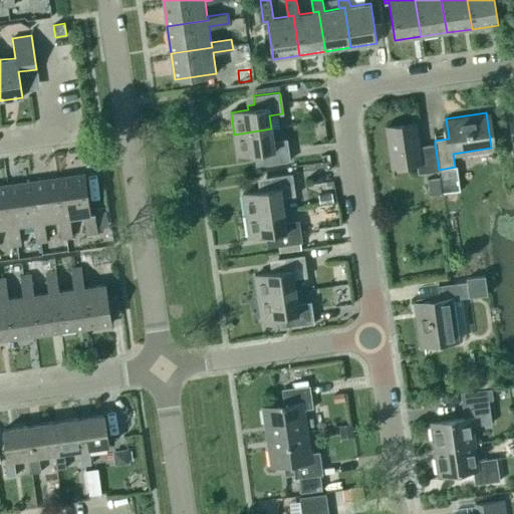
[(439,171),(439,170),(435,145),(419,147),(416,122),(387,127),(393,168),(417,164),(418,174),(439,171)]
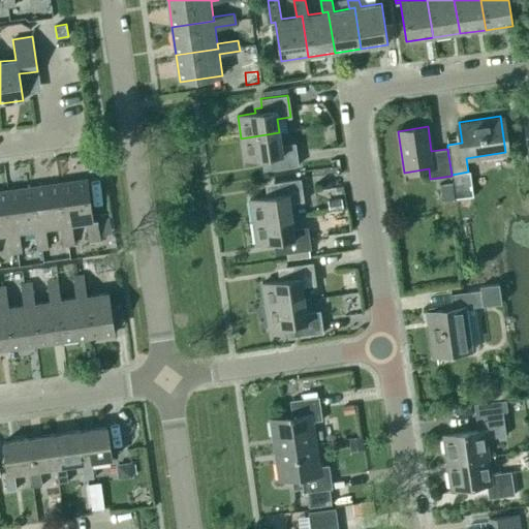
[(298,164),(294,143),(280,145),(279,132),(241,138),(244,159),(261,157),(261,160),(270,159),(271,168),(298,164)]
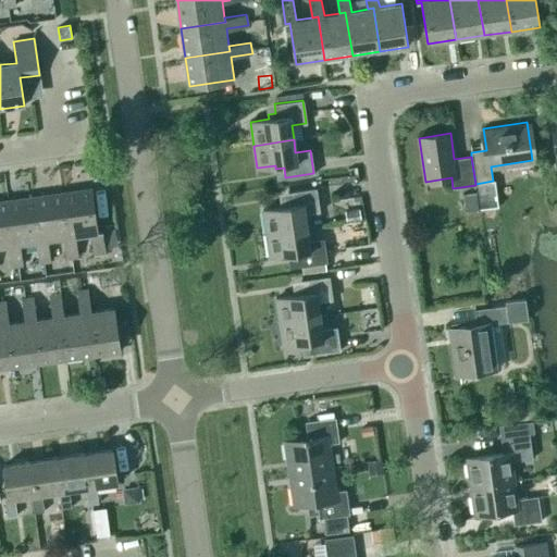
[(475,184),(475,185),(479,209),(496,207),(493,181),(475,184)]
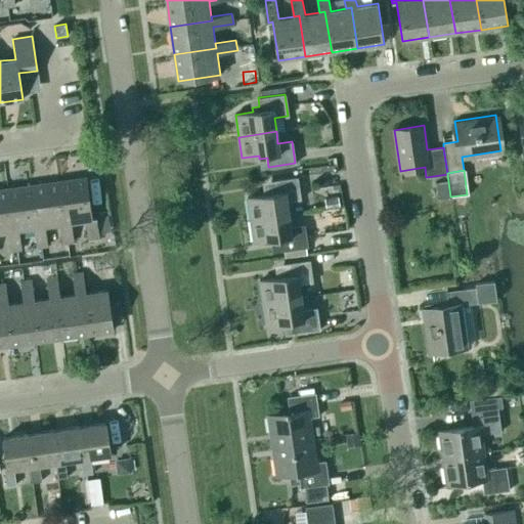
[(271,190),(264,191),(264,194),(248,198),(251,220),(288,214),(286,202),(300,200),(297,177),(270,181),(271,190)]
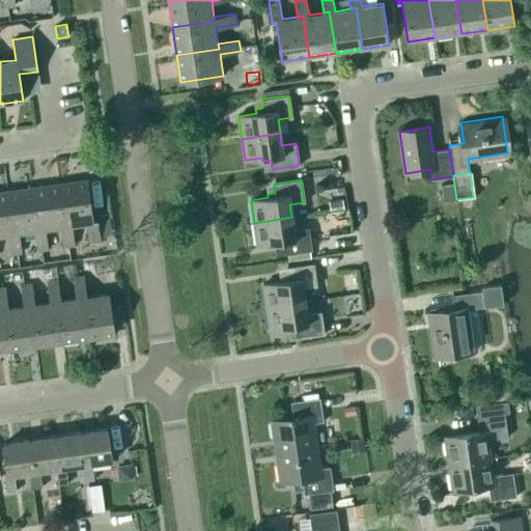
[(60,185),(65,225),(71,224),(87,222),(89,243),(101,242),(98,220),(92,221),(87,180),(60,185)]
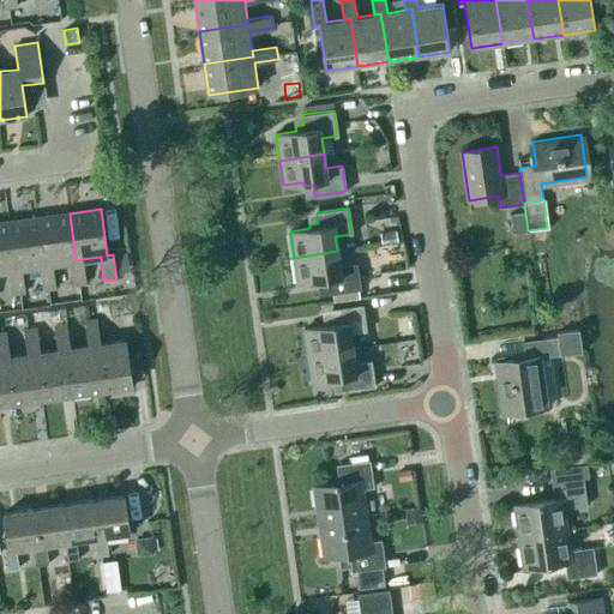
[(512,234),(527,233),(524,211),(510,214),(512,234)]
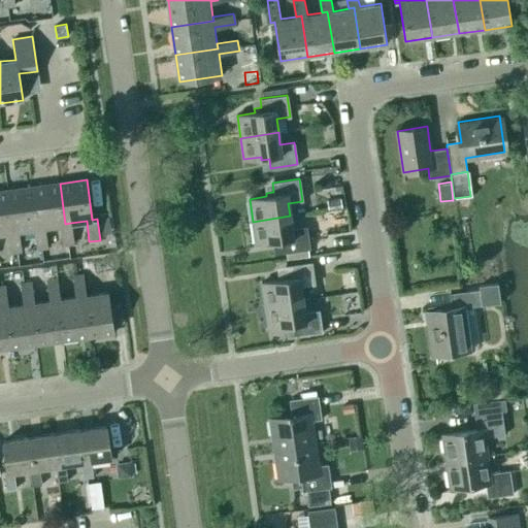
[(73,244),(70,223),(65,224),(60,184),(34,187),(39,228),(44,227),(60,225),(63,245),(73,244)]
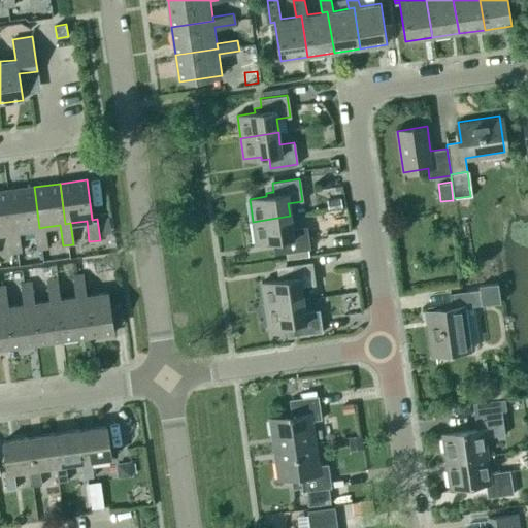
[(47,248),(44,227),(39,228),(34,187),(7,191),(13,231),(19,230),(34,228),(37,250),(47,248)]
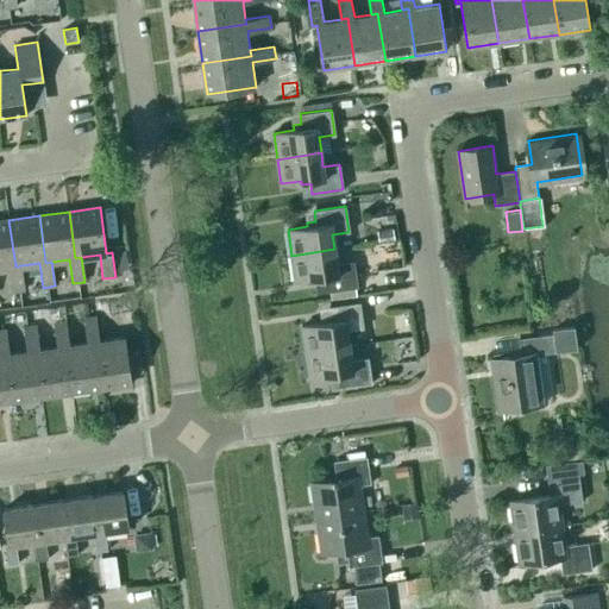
[(12,292),(25,289),(22,265),(16,267),(8,220),(0,220),(0,268),(10,268),(12,292)]
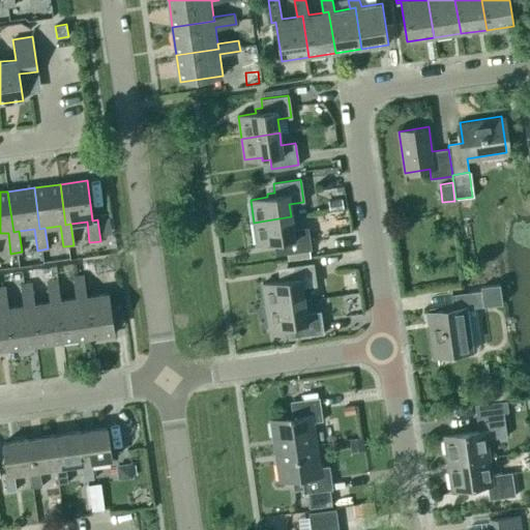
[(342,200),(328,202),(329,211),(344,209),(342,200)]
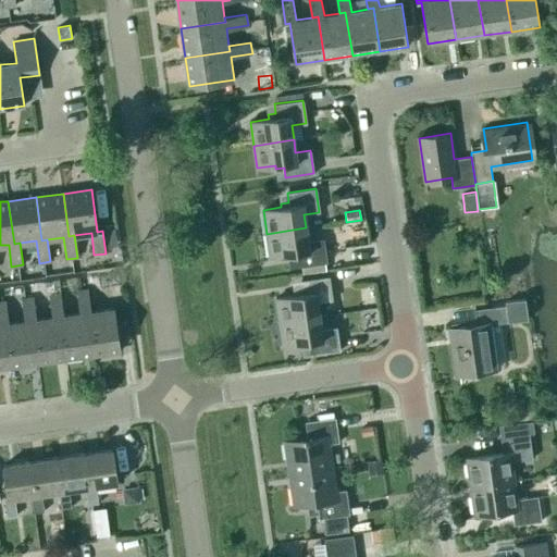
[(297,257),(298,265),(301,265),(323,262),(325,262),(326,261),(323,239),(308,242),(306,227),(267,234),(270,257),(288,255),(288,258),(297,257)]
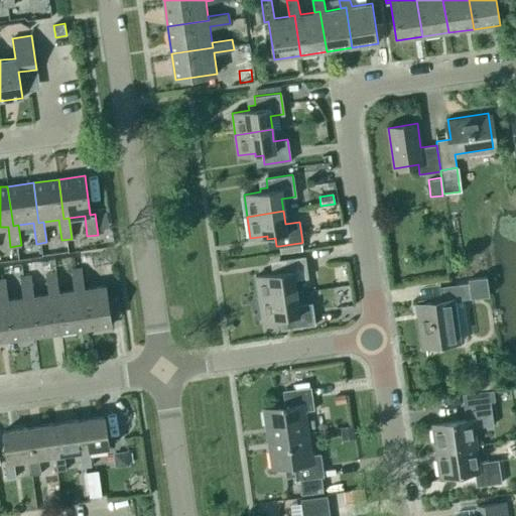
[(299,243),(279,246),(280,253),(280,254),(302,251),(302,249),(301,243),(299,243)]
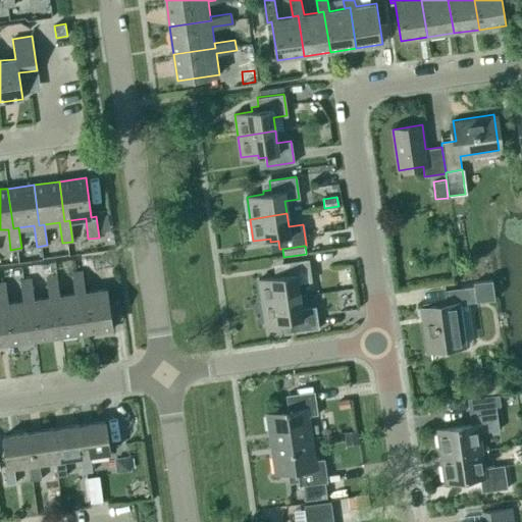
[(282,272),(275,274),(275,276),(259,279),(262,302),(299,296),(297,284),(311,281),(307,259),(281,263),(282,272)]
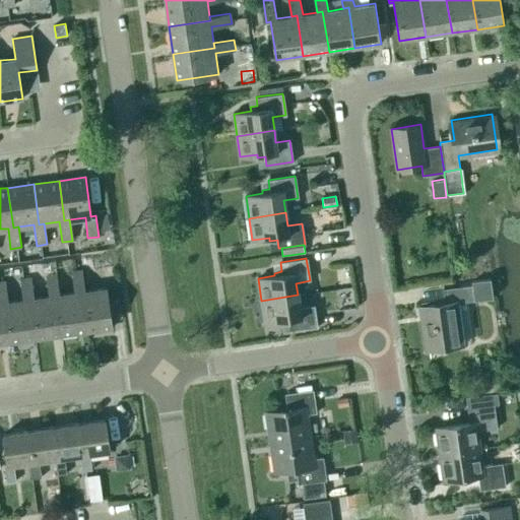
[(82,271),(72,272),(75,293),(80,291),(85,332),(112,328),(107,288),(85,291),(82,271)]
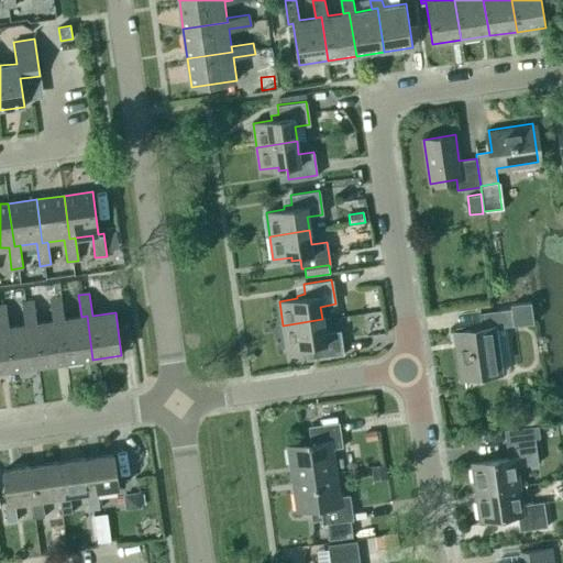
[(87,316),(81,317),(64,319),(62,298),(51,299),(53,321),(59,320),(65,363),(92,360),(87,316)]
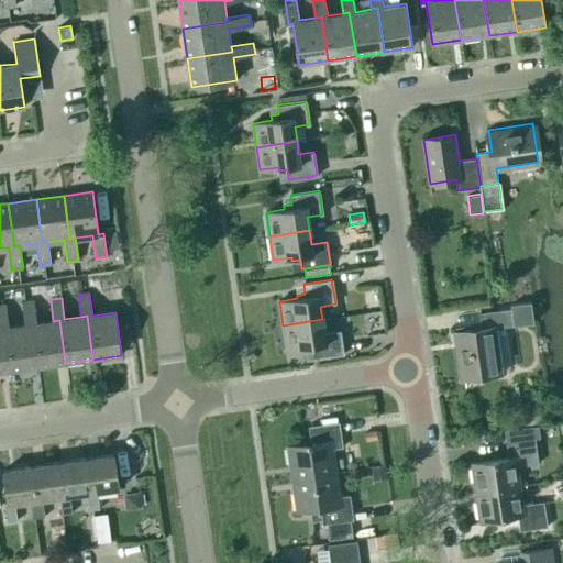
[(514,324),(530,322),(528,310),(534,309),(532,300),(510,304),(511,309),(481,313),(482,329),(452,333),(459,378),(501,373),(496,329),(515,327),(514,324)]
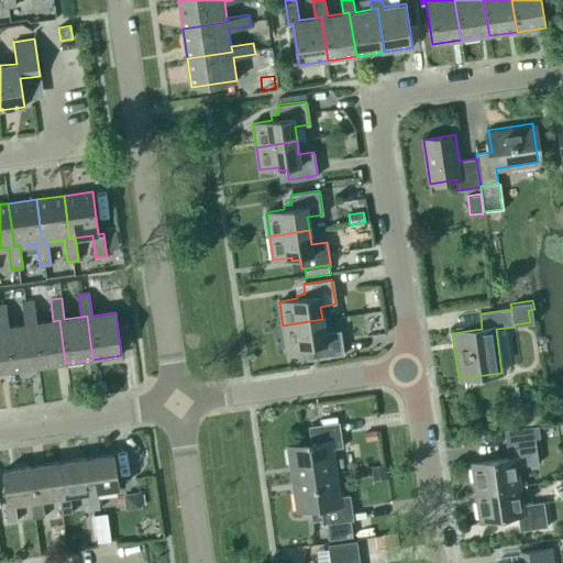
[(59,320),(53,321),(36,323),(33,301),(22,304),(25,324),(31,324),(37,367),(65,363),(59,320)]
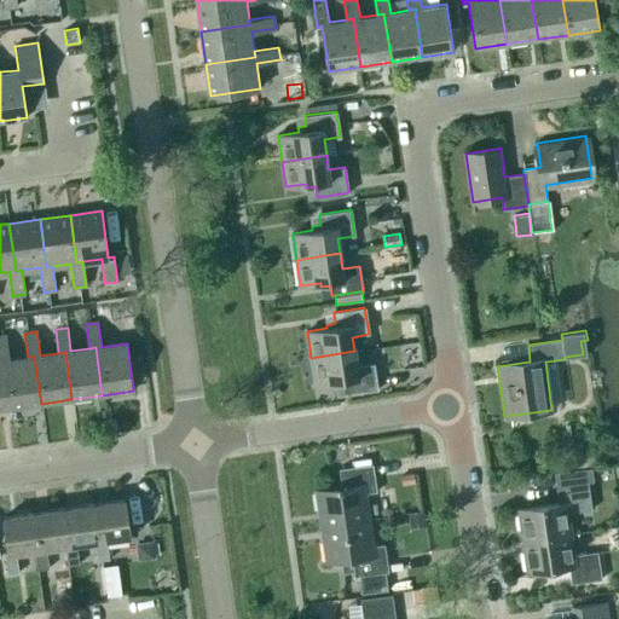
[(0,360),(4,360),(11,409),(41,404),(34,357),(28,357),(11,359),(7,336),(0,336),(0,360)]
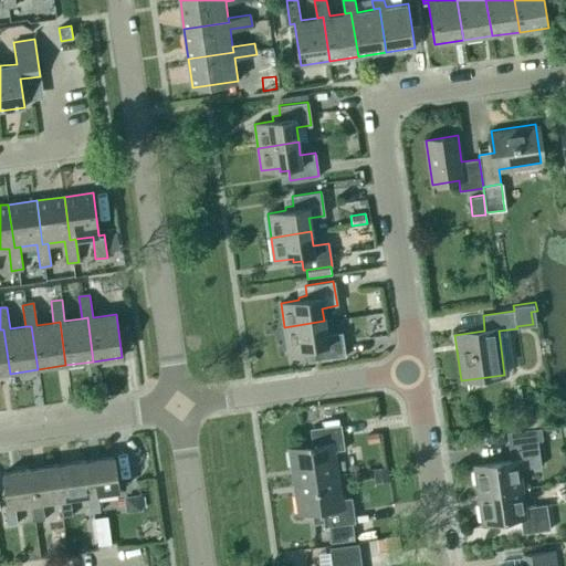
[(130,313),(119,315),(121,326),(130,324),(132,324),(130,313)]
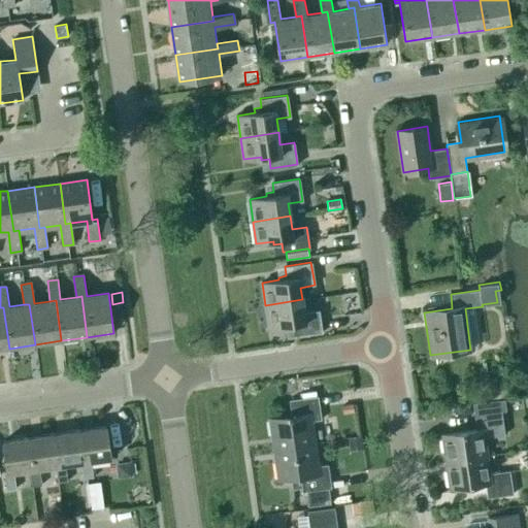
[(286,325),(286,327),(294,326),(295,336),(322,332),(319,310),(304,312),(302,299),(265,305),(268,327),(286,325)]
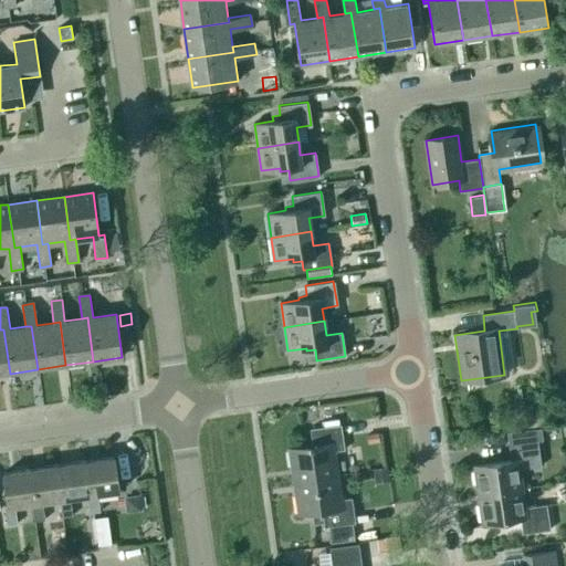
[(0,329),(0,375),(10,374),(3,329),(0,329)]
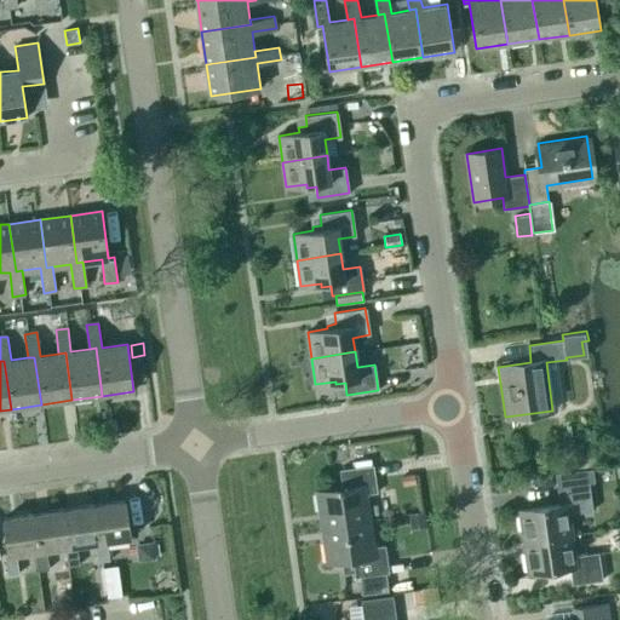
[(374,465),(342,470),(344,487),(316,491),(322,528),(371,521),(367,494),(378,493),(374,465)]
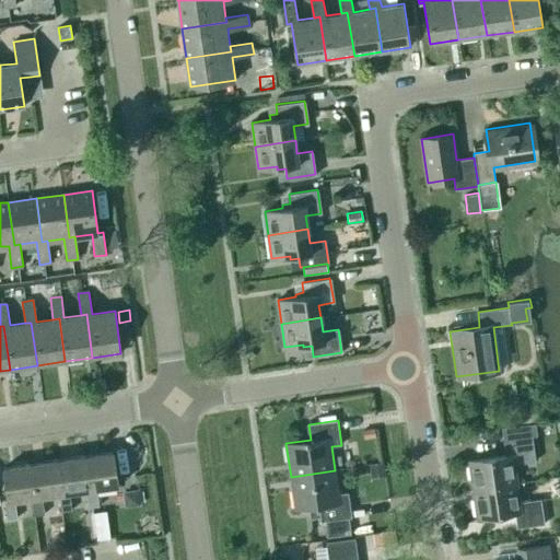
[(520,438),(504,440),(506,456),(469,461),(473,489),(516,482),(514,464),(535,462),(532,436),(536,435),(535,422),(517,424),(520,438)]
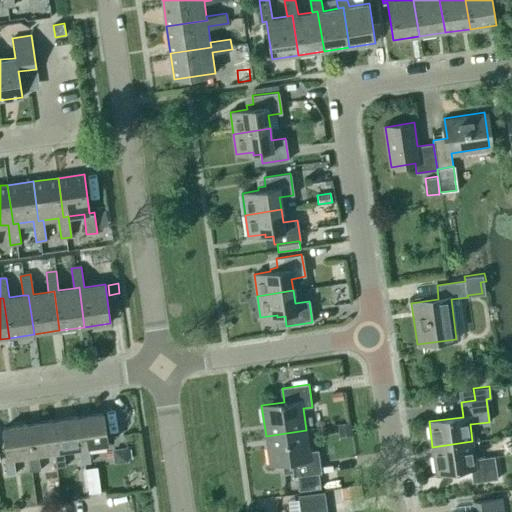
[(79,448),(81,464),(91,463),(88,446),(108,443),(104,413),(78,417),(83,447),(79,448)]
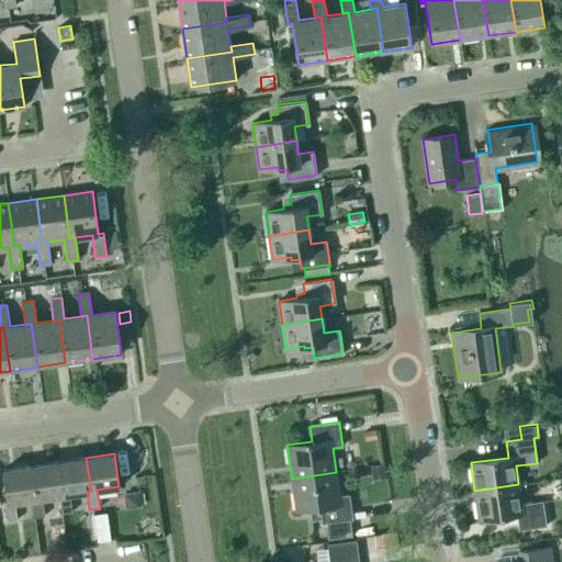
[(59,496),(62,514),(72,513),(69,494),(87,492),(91,491),(86,458),(58,461),(64,495),(59,496)]
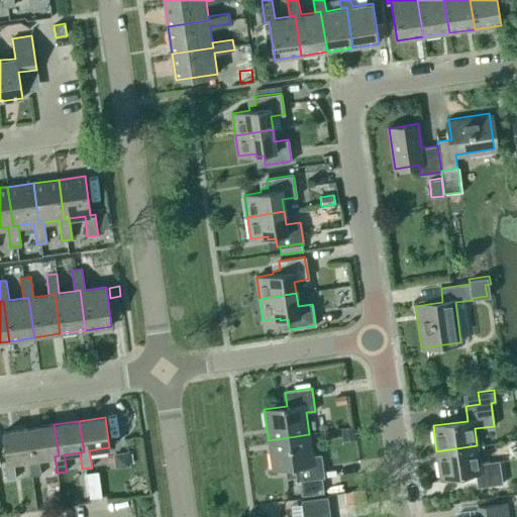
[(29,459),(31,477),(41,475),(38,458),(55,456),(59,455),(54,424),(28,428),(33,459),(29,459)]
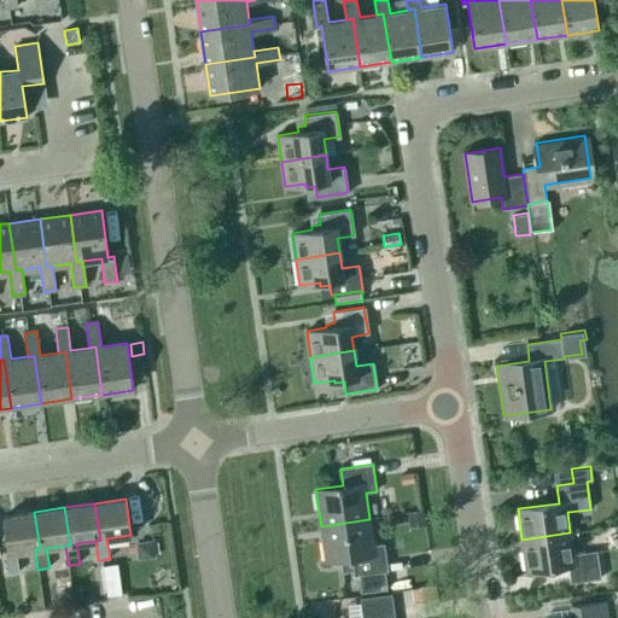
[(9,552),(5,553),(9,573),(19,572),(16,553),(35,549),(40,549),(34,512),(4,517),(9,552)]
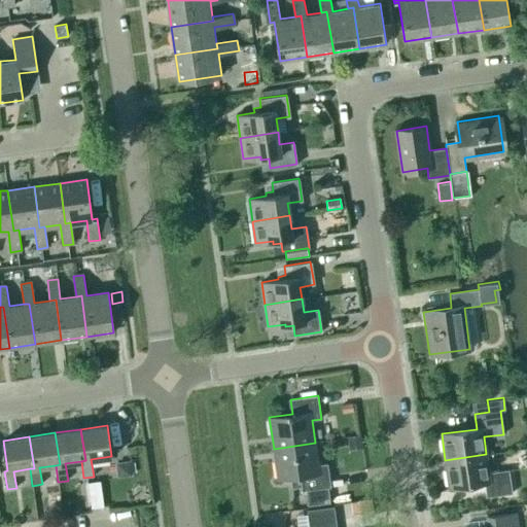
[(290,478),(302,476),(303,487),(304,491),(306,491),(328,488),(331,487),(328,464),(319,465),(315,443),(274,449),(278,479),(290,478)]
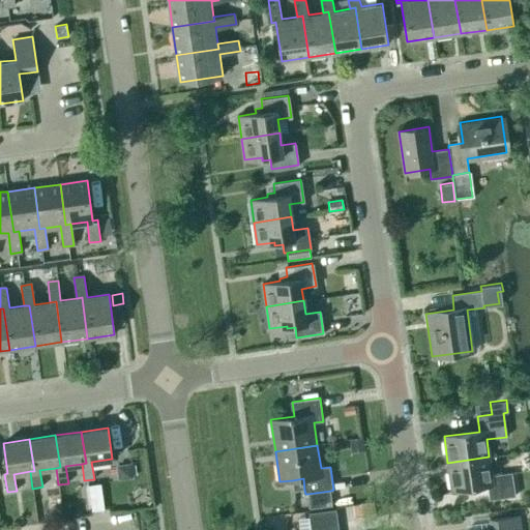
[(487,486),(489,500),(514,496),(511,472),(492,475),(489,457),(447,463),(451,490),(487,486)]
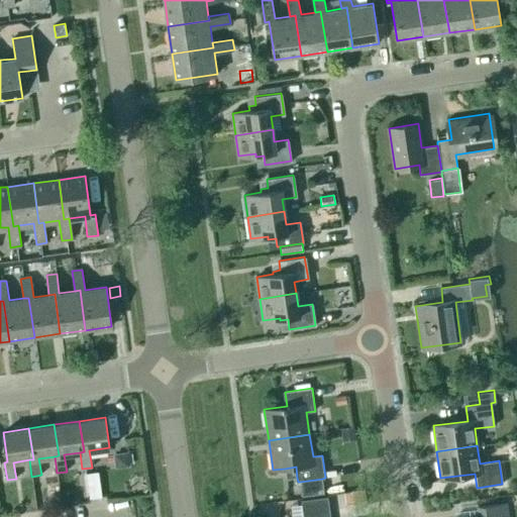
[(296,467),(285,469),(287,479),(297,478),(296,467)]
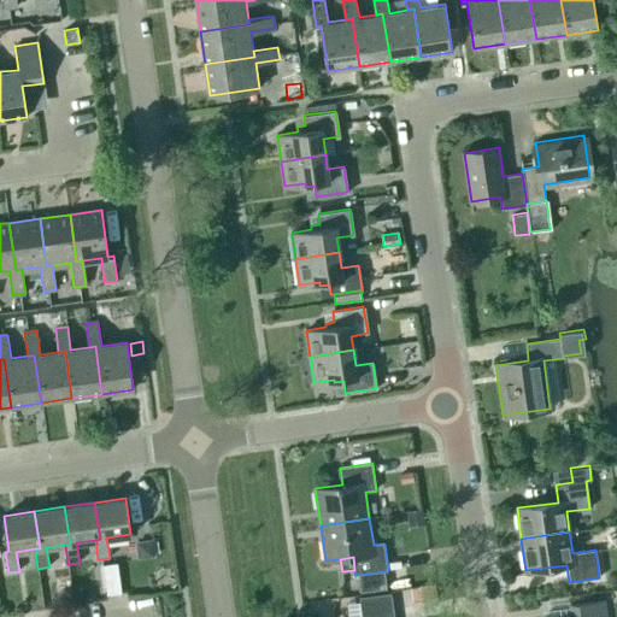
[(117,563),(101,564),(106,593),(121,592),(117,563)]
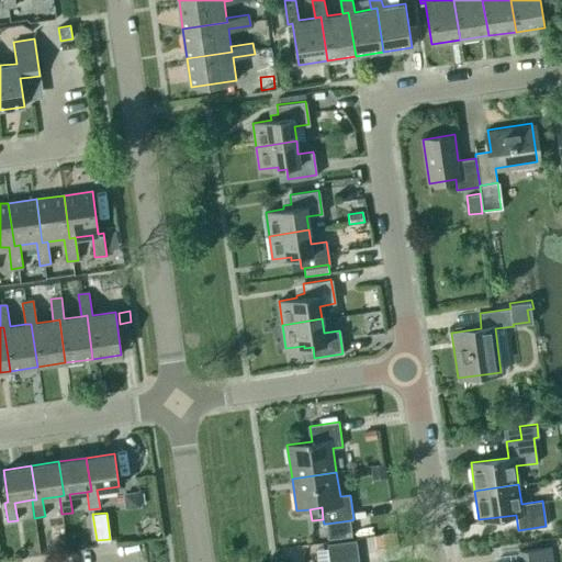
[(351,535),(350,520),(326,524),(328,538),(351,535)]
